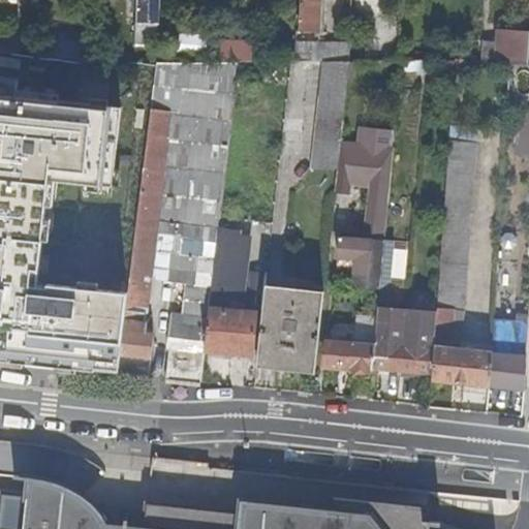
[(135,0),(134,45),(156,45),(156,0),(135,0)]
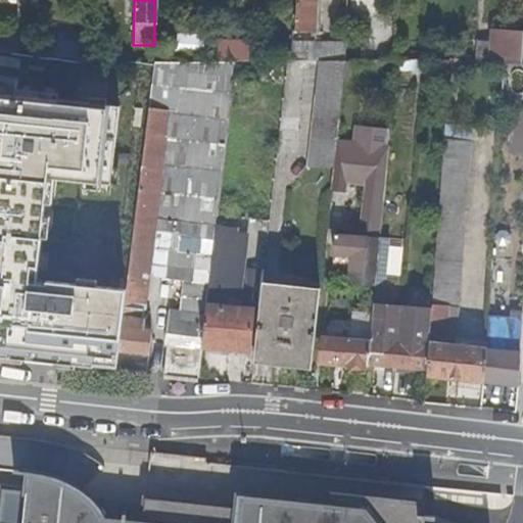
[(297,0),(295,32),(317,33),(317,0),(297,0)]
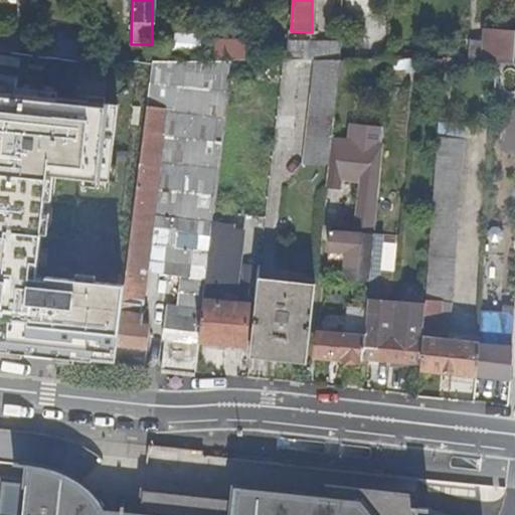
[(483,63),(494,64),(514,62),(514,50),(514,32),(495,31),(494,42),(484,42),(483,63)]
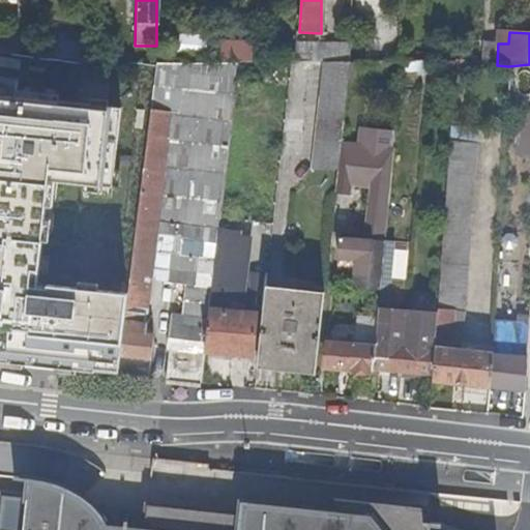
[(0,51),(11,54),(25,56),(25,38),(0,33),(0,51)]
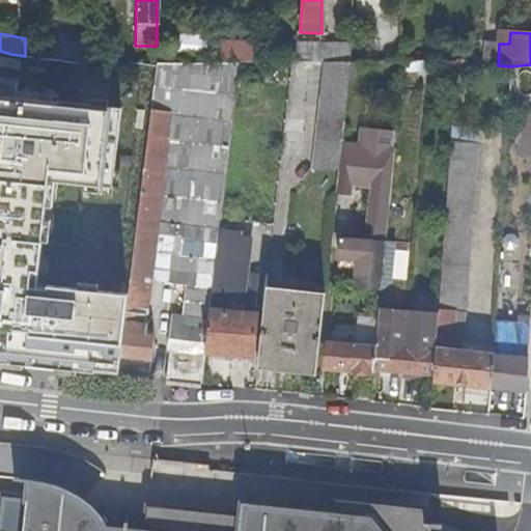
[(51,38),(50,60),(79,64),(80,64),(83,44),(51,38)]
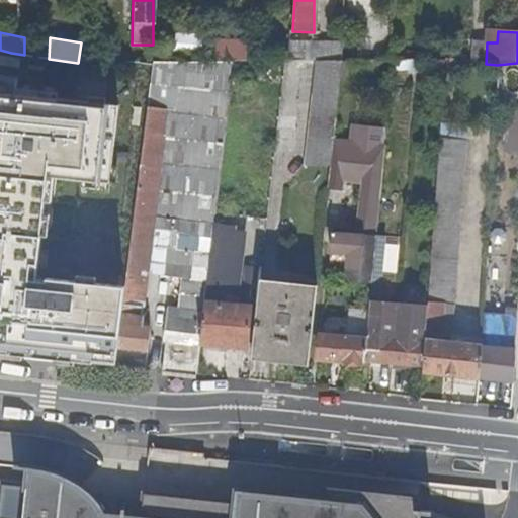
[(343,61),(343,42),(289,41),(288,62),(317,61),(342,61),(343,61)]
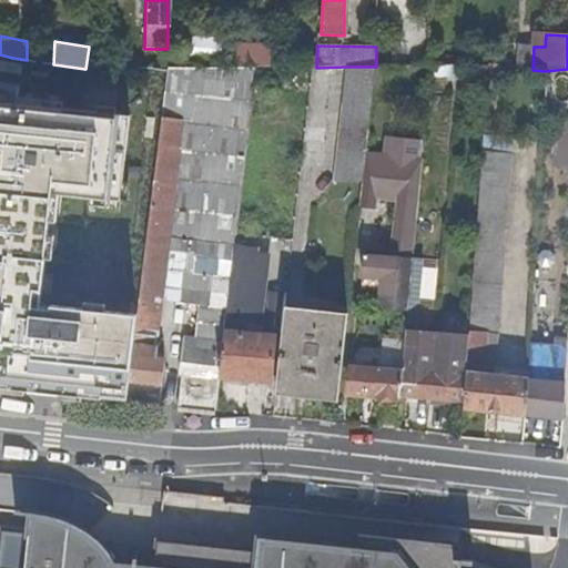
[(236,67),(270,66),(270,47),(236,47),(236,67)]
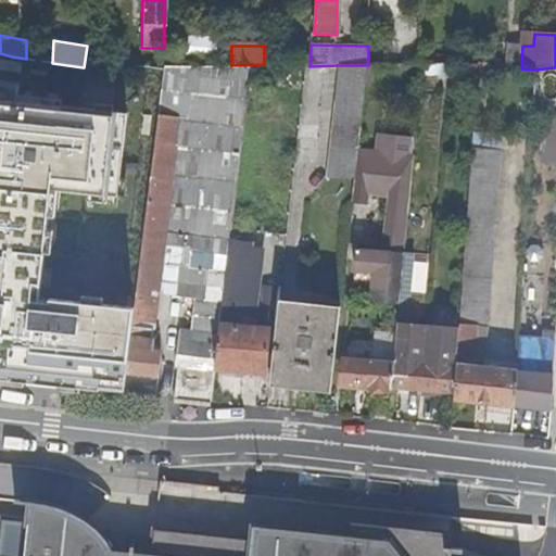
[(326,179),(354,179),(357,150),(367,65),(340,65),(326,179)]
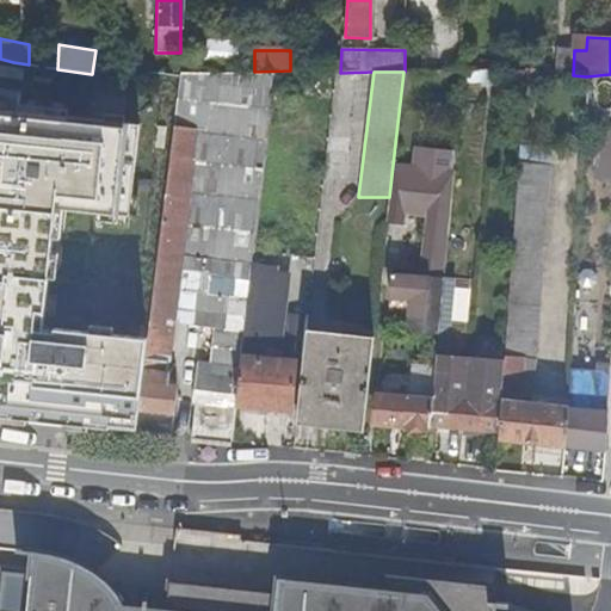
[(148,341),(137,431),(172,436),(178,387),(168,387),(171,374),(164,372),(165,363),(167,362),(172,323),(180,257),(193,259),(217,73),(180,73),(148,341)]
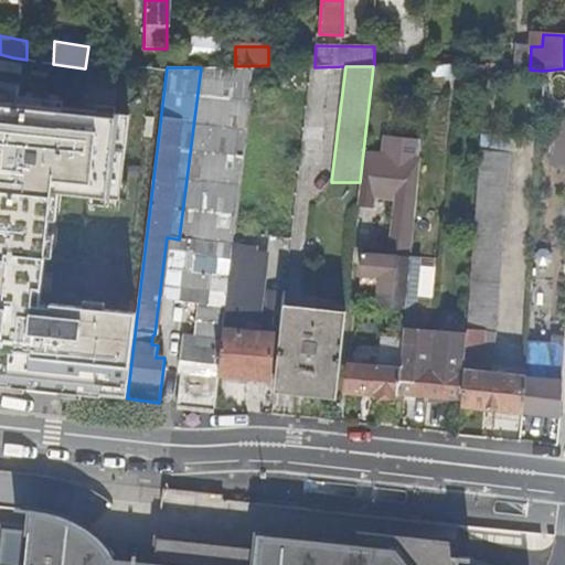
[(182,372),(179,405),(215,408),(219,375),(223,330),(254,67),(201,67),(179,240),(187,241),(183,273),(209,276),(205,304),(198,304),(193,336),(183,334),(180,372),(182,372)]
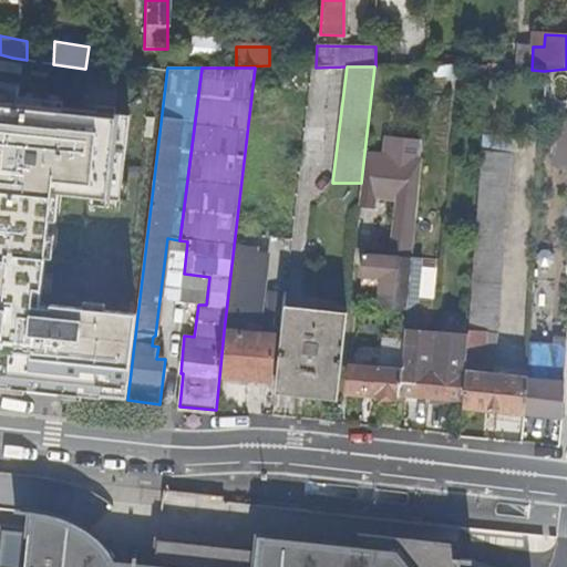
[(0,385),(127,400),(137,317),(43,303),(52,193),(120,200),(132,115),(19,105),(21,89),(0,86),(0,385)]
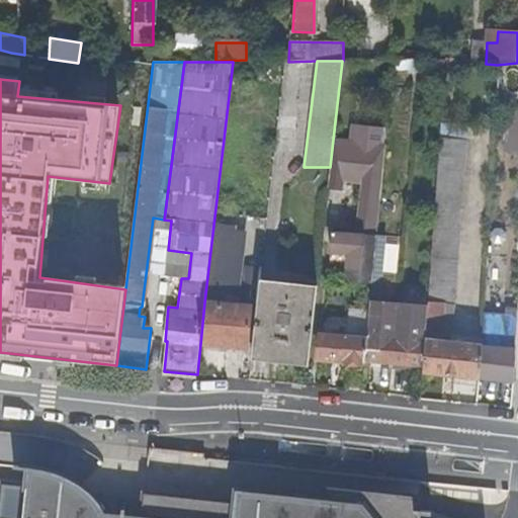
[(424,365),(423,370),(480,376),(482,346),(451,343),(443,342),(444,324),(445,303),(455,304),(463,184),(466,140),(439,138),(428,307),(424,365)]
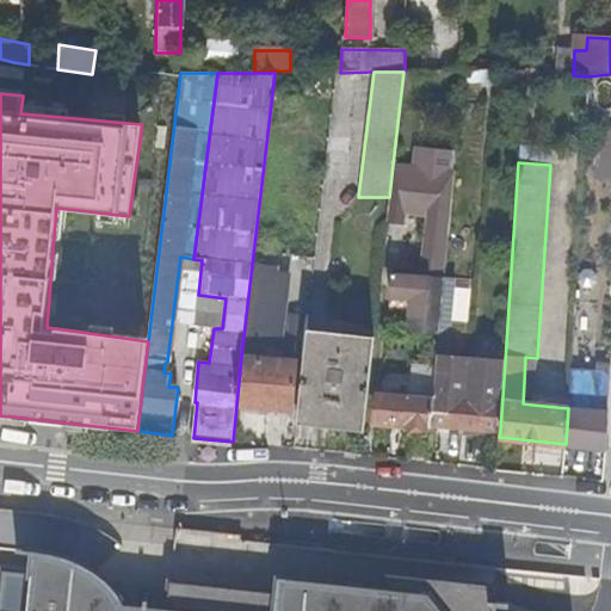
[(389,197),(387,224),(403,226),(405,216),(426,217),(420,277),(393,275),(390,304),(409,306),(407,333),(438,335),(442,304),(454,171),(393,165),(389,197)]
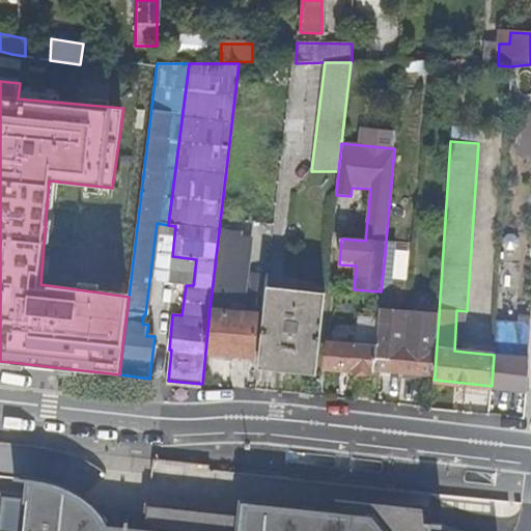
[(149,281),(161,282),(168,225),(157,223),(149,281)]
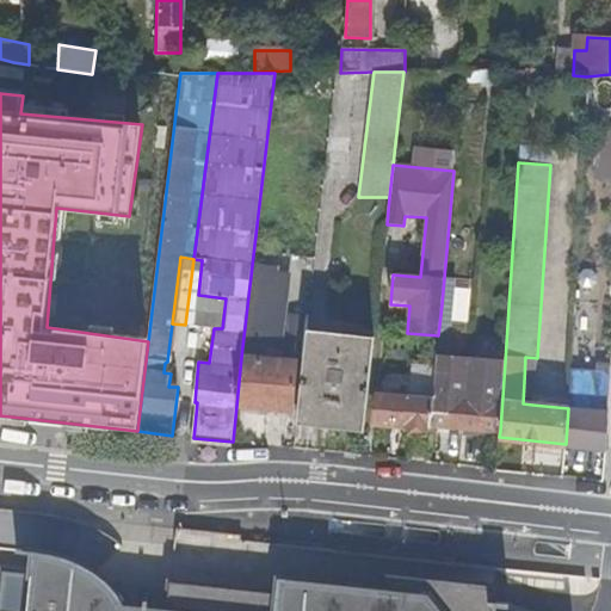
[(185,325),(214,328),(222,328),(226,298),(198,295),(202,260),(193,259),(185,325)]
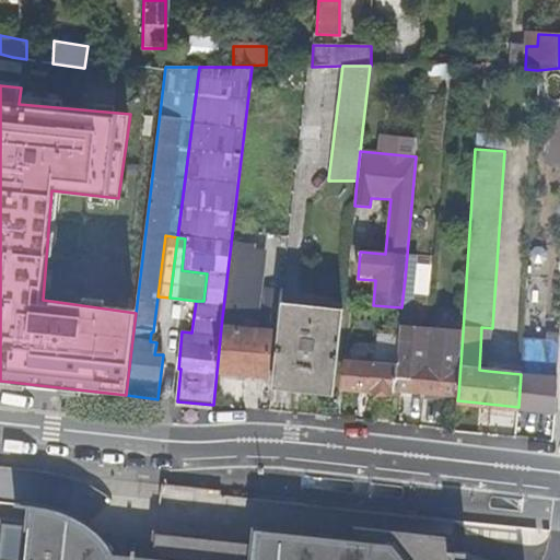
[(401,307),(400,327),(412,328),(417,281),(405,279),(401,307)]
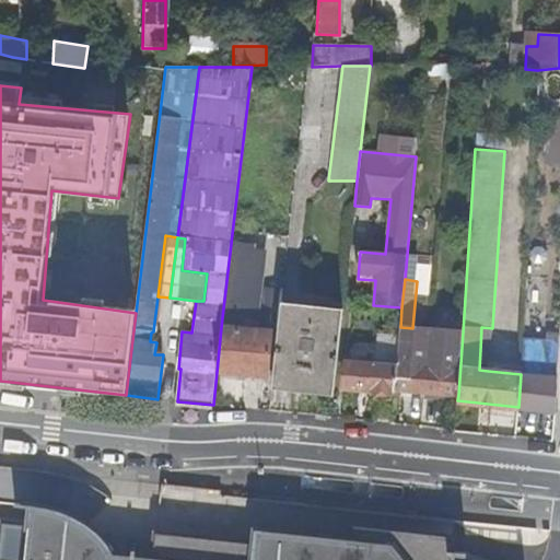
[(273,318),(279,318),(281,303),(282,291),(266,290),(264,311),(273,313),(273,318)]
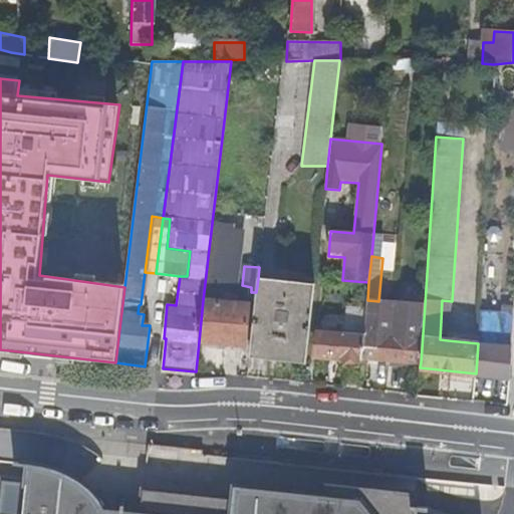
[(256,292),(249,356),(306,362),(314,284),(258,278),(256,292)]
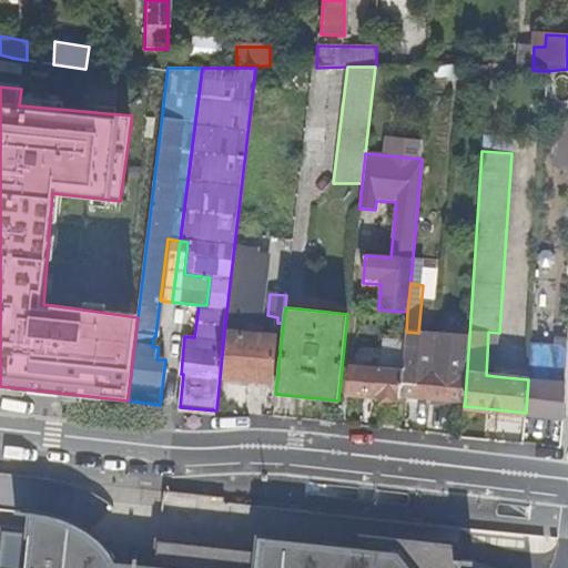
[(224,332),(220,377),(271,382),(274,336),(224,332)]
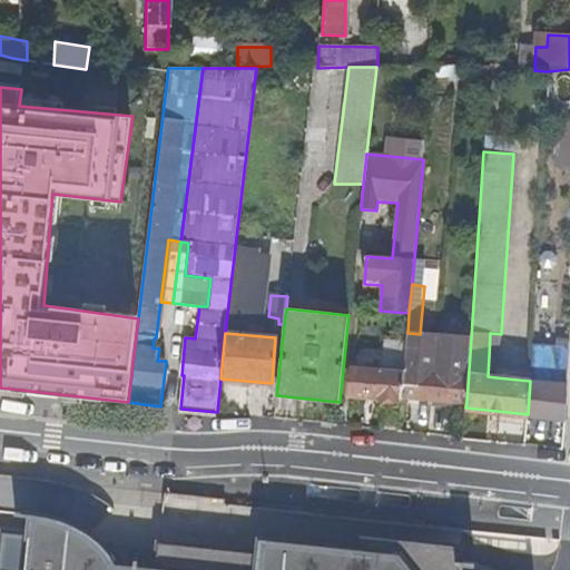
[(404,374),(402,399),(467,402),(471,337),(420,334),(408,333),(404,374)]
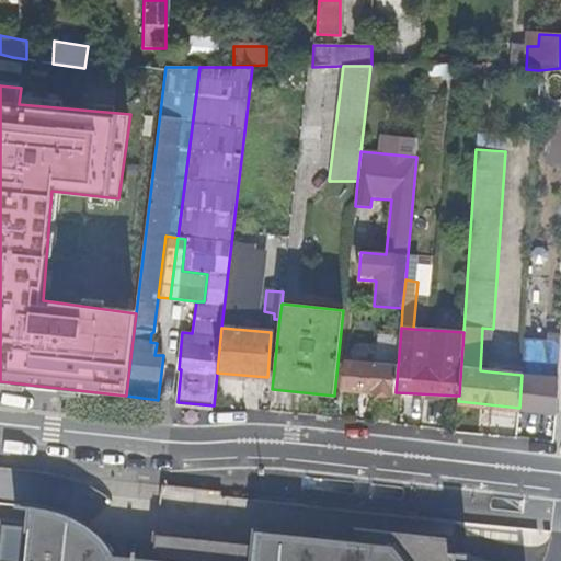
[(522,375),(519,408),(557,412),(560,345),(552,345),(551,378),(522,375)]
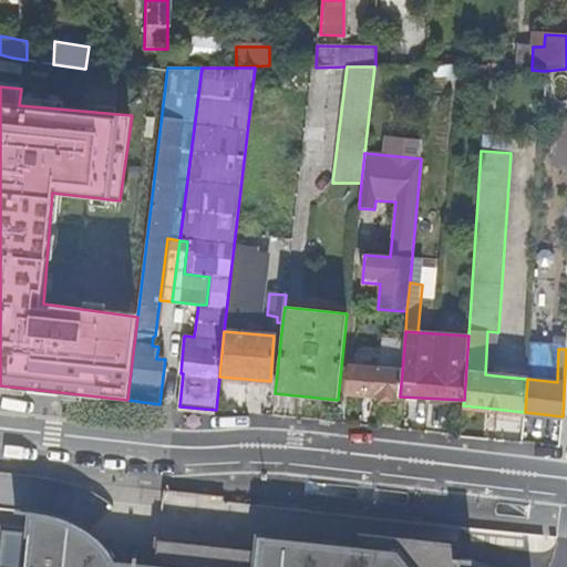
[(485,374),(494,375),(496,366),(496,356),(486,354),(485,374)]
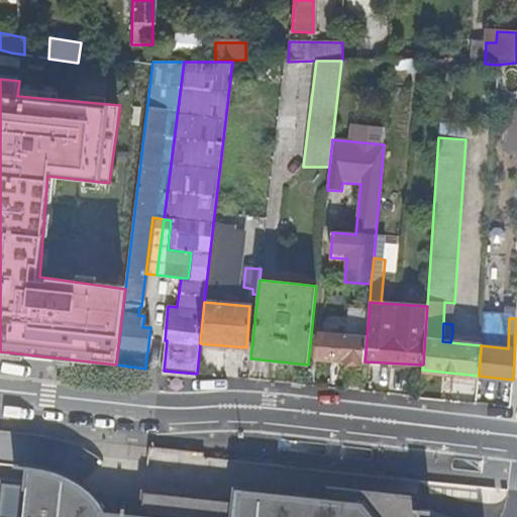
[(450,342),(481,345),(481,336),(452,333),(450,342)]
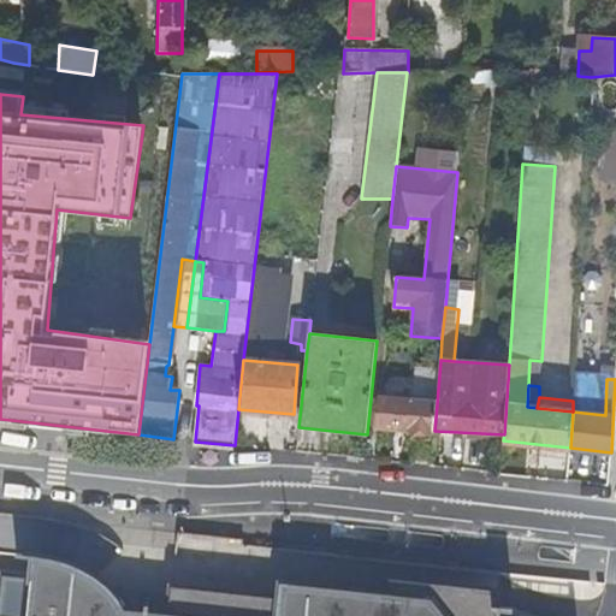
[(381,401),(379,428),(434,432),(434,431),(437,404),(381,401)]
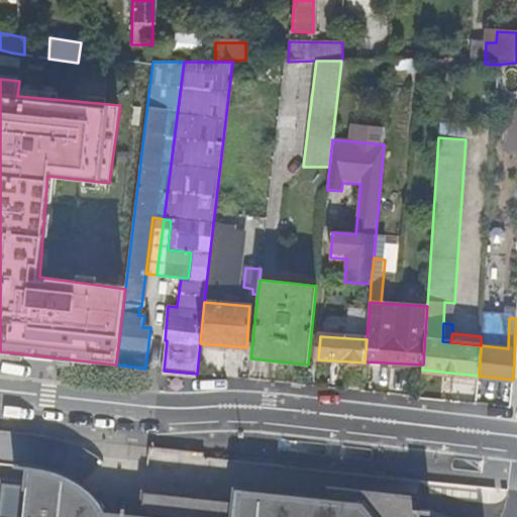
[(74,479),(60,473),(44,469),(28,468),(27,485),(26,485),(23,516),(416,516),(419,492),(327,483),(326,495),(235,485),(234,499),(145,488),(140,515),(103,511),(95,495),(82,484),(74,479)]
